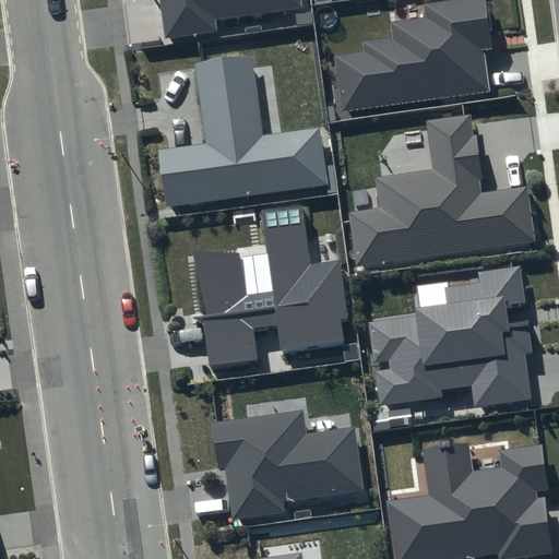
[(151,0),(152,3),(162,3),(168,44),(219,36),(218,25),(305,13),(301,0),(151,0)]
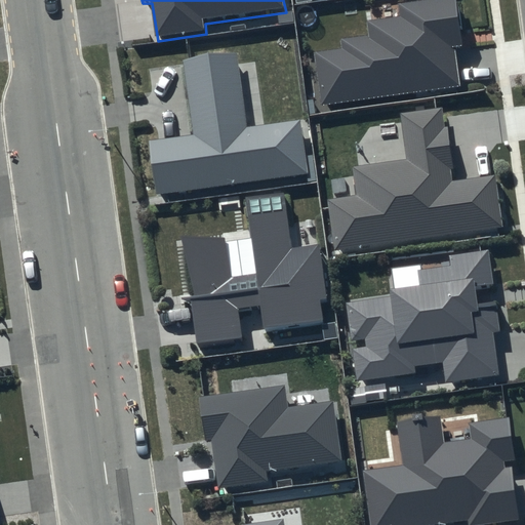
[(458,1),(400,9),(402,23),(369,26),(371,40),(342,43),(344,53),(317,56),(323,111),(463,91),(456,52),(466,51),(458,1)]
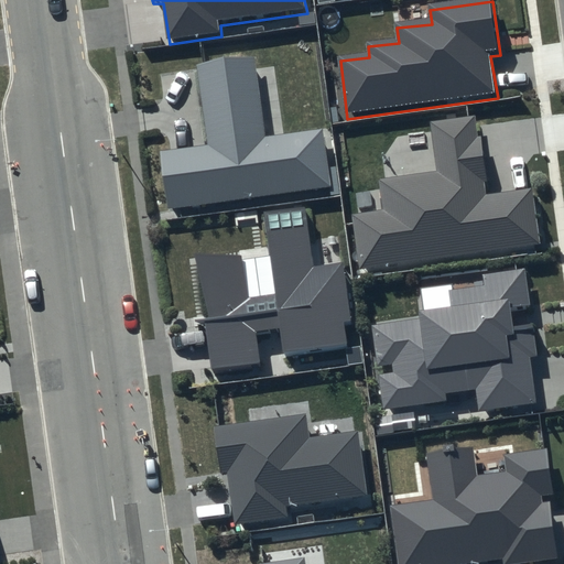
[(258,62),(199,69),(210,150),(162,156),(171,214),(333,192),(324,134),(270,141),(258,62)]
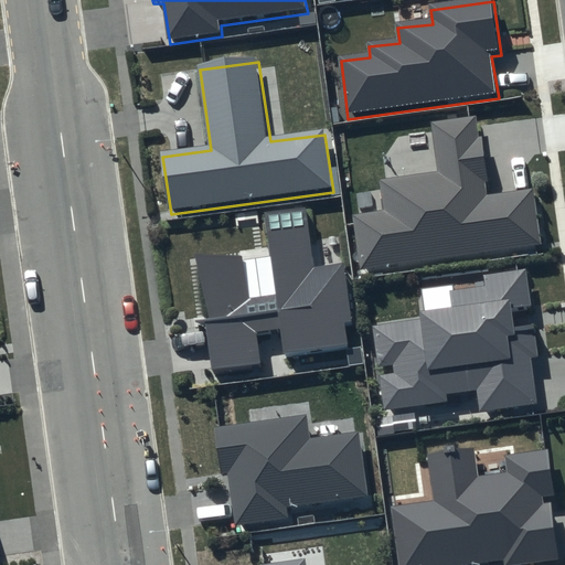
[(385,210),(353,214),(360,270),(542,245),(532,189),(487,195),(477,116),(429,123),(436,172),(381,181),(385,210)]
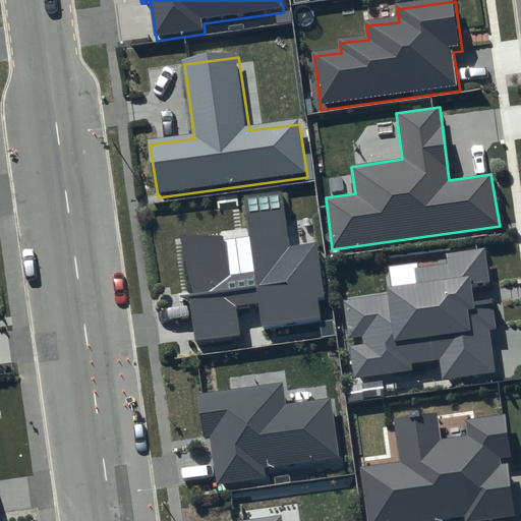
[(222,235),(179,235),(194,342),(241,336),(236,307),(258,303),(263,327),(326,319),(315,243),(290,245),(282,193),(242,199),(247,237),(222,241),(222,235)]
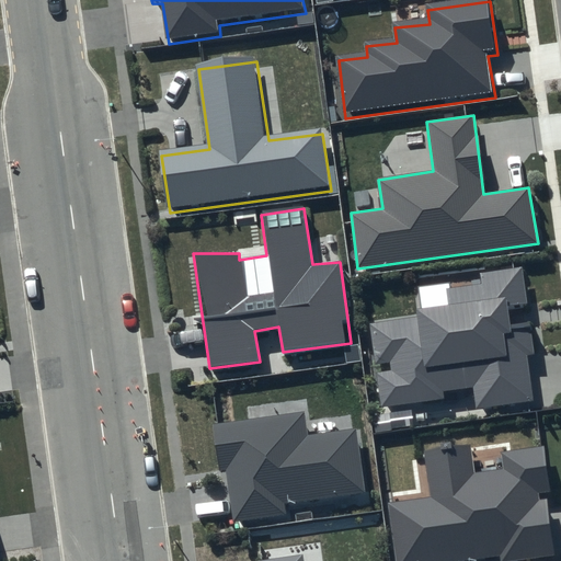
[(415,317),(369,324),(381,407),(443,398),(443,391),(472,387),(476,408),(534,401),(526,355),(535,355),(521,267),(479,274),(480,284),(446,289),(448,305),(415,310),(415,317)]
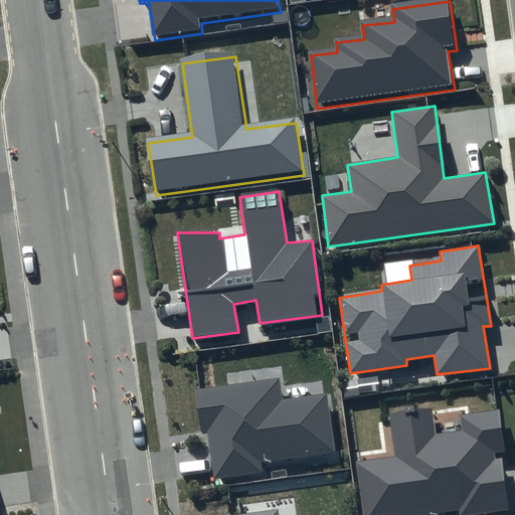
[(278,378),(197,389),(209,479),(264,471),(262,462),(335,452),(326,393),(281,400),(278,378)]
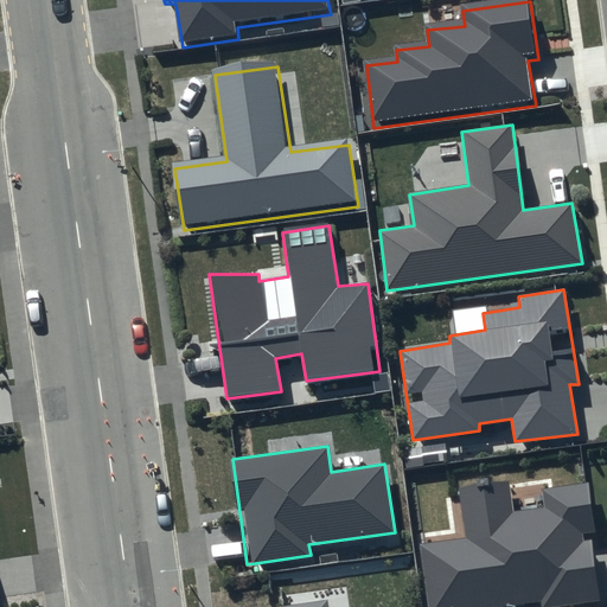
[(465,538),(420,544),(428,606),(521,606),(601,596),(586,483),(542,490),(544,506),(512,511),(508,480),(458,489),(465,538)]
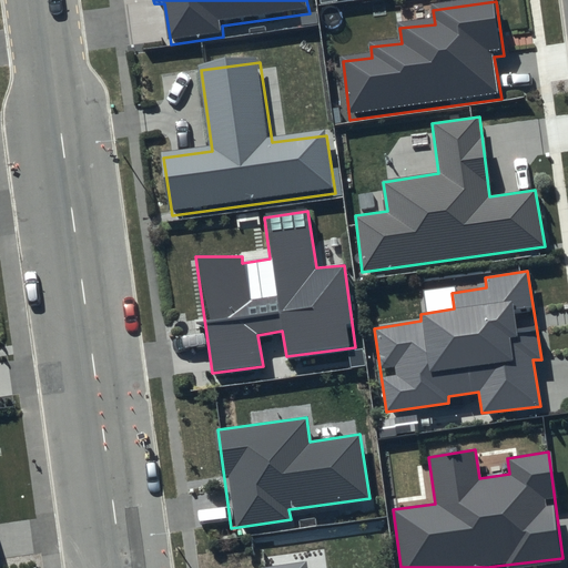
All buildings are outlined.
